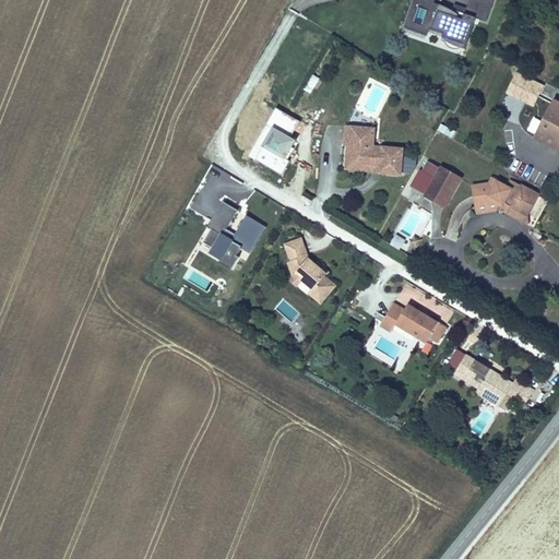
[(467,46),(477,18),(487,21),(494,0),(467,0),(465,8),(452,3),(451,8),(439,3),(439,0),(413,0),(404,28),(427,36),(429,28),(445,34),(443,37),(467,46)]
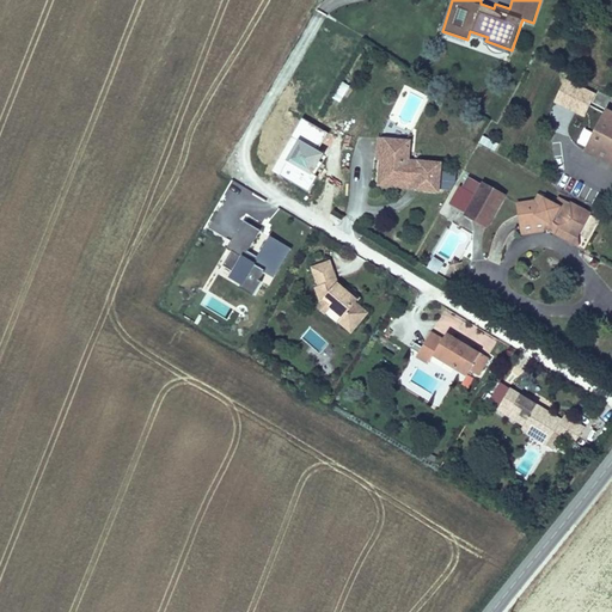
[(611,112),(605,110),(582,154),(611,169),(611,112)]
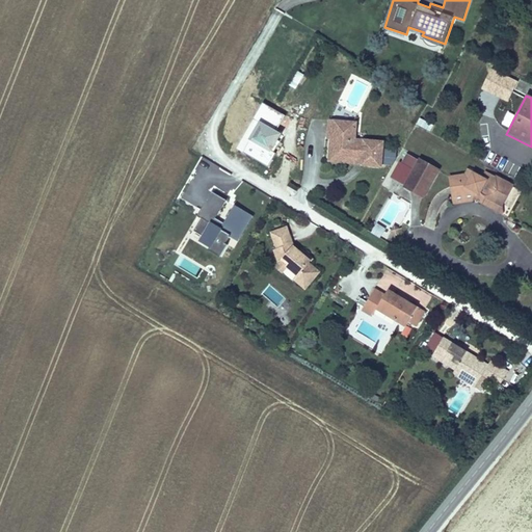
[(381,169),(383,141),(355,139),(356,123),(327,121),(325,140),(328,140),(336,141),(335,156),(360,158),(360,165),(358,167),(381,169)]
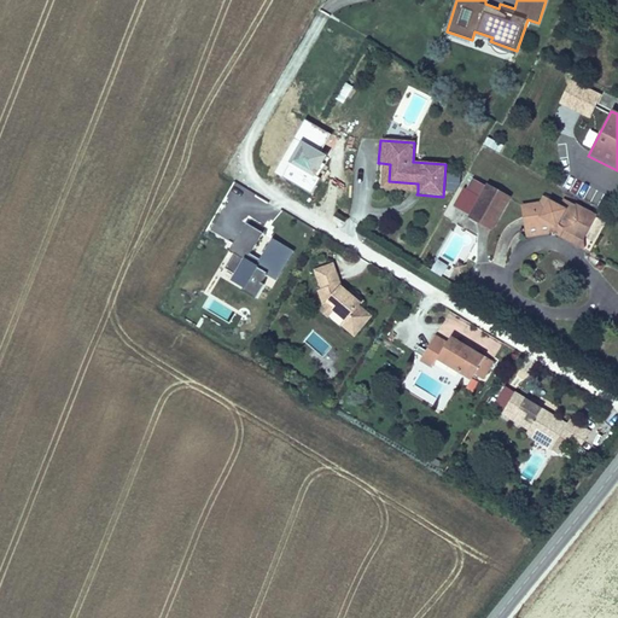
[(418,192),(418,184),(389,181),(390,164),(382,163),(379,190),(418,192)]
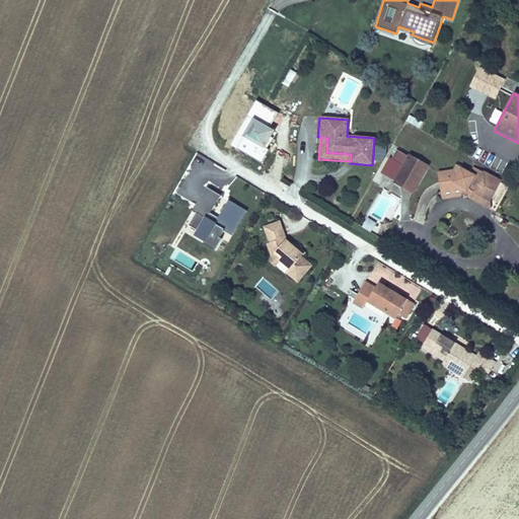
[(374,162),(384,162),(385,147),(375,147),(374,162)]
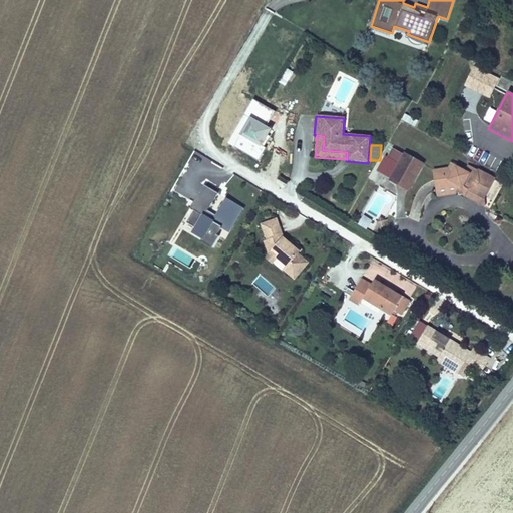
[(398,163),(403,154),(392,148),(387,157),(394,160),(398,163)]
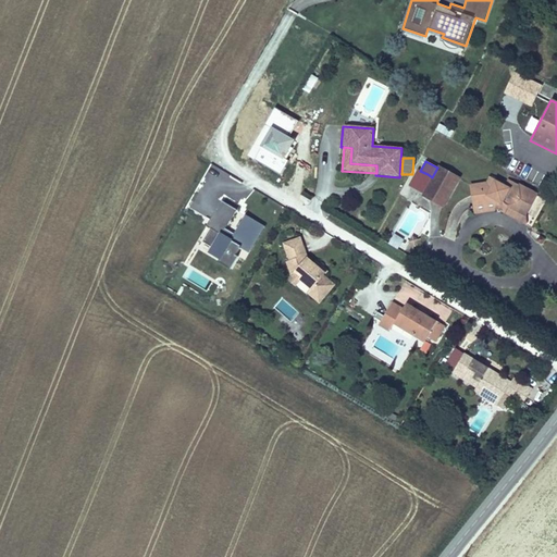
[(459,178),(438,166),(437,168),(432,177),(421,197),(442,209),(459,178)]
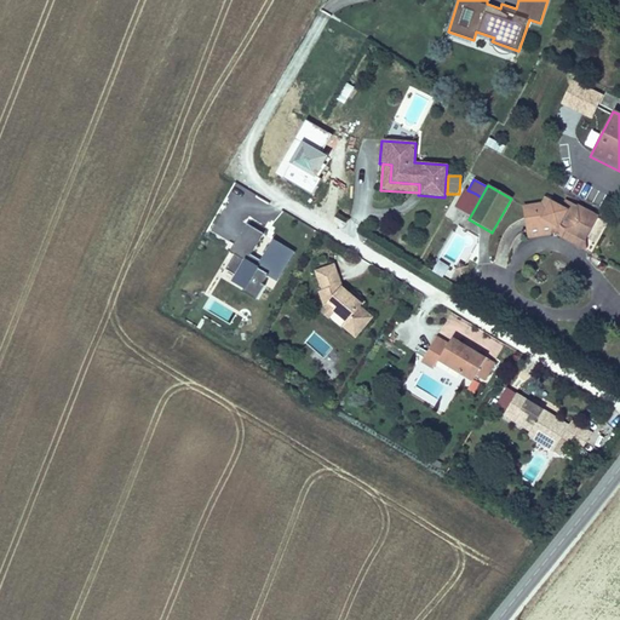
[(468,210),(476,194),(468,190),(465,189),(458,204),(468,210)]
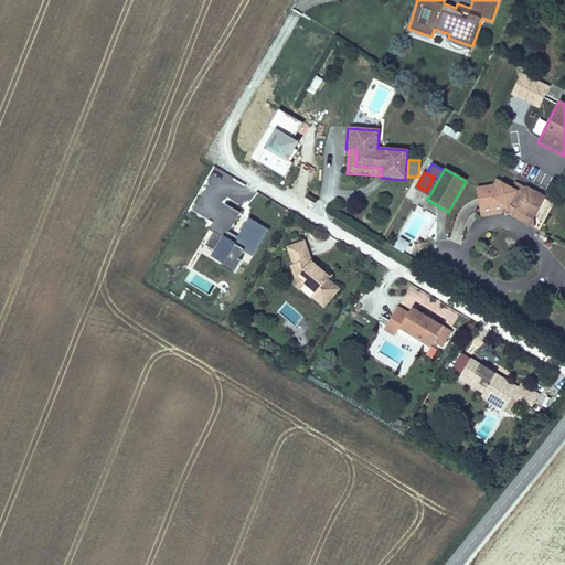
[(476,188),(479,211),(507,209),(533,222),(545,198),(526,187),(525,188),(514,182),(511,189),(496,180),(493,185),(476,188)]
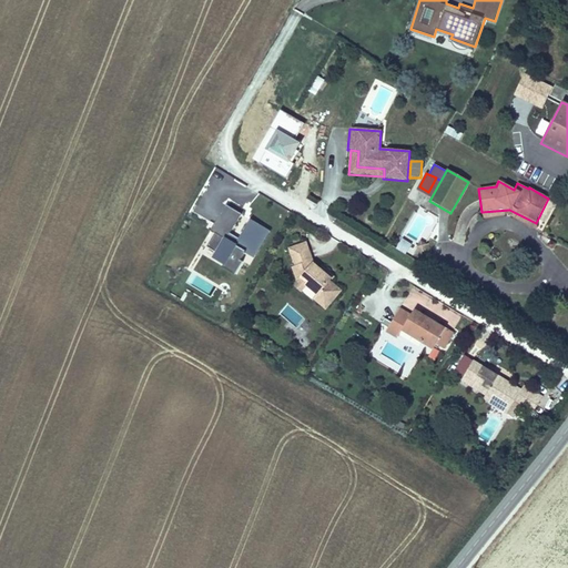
[(199,213),(219,215),(221,198),(201,195),(199,213)]
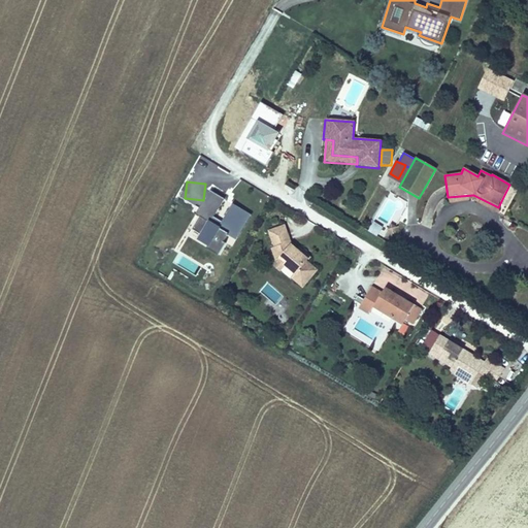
[(210,244),(209,245),(220,253),(227,241),(225,240),(228,234),(237,239),(253,213),(234,202),(223,221),(213,216),(225,197),(210,189),(196,213),(200,216),(193,228),(202,233),(199,237),(210,244)]
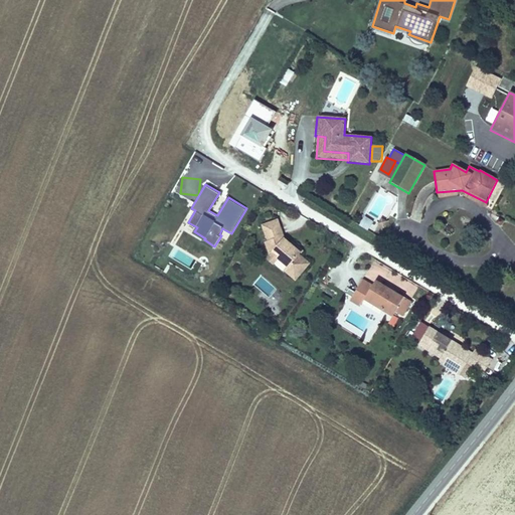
[(462,190),(437,192),(438,198),(463,195),(463,197),(487,209),(486,202),(462,190)]
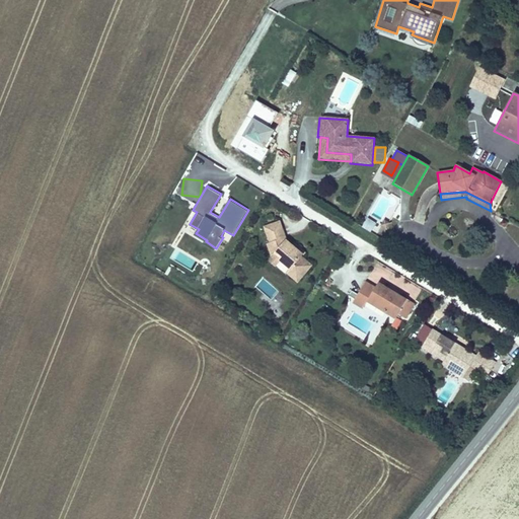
[(367,219),(362,228),(371,234),(376,224),(367,219)]
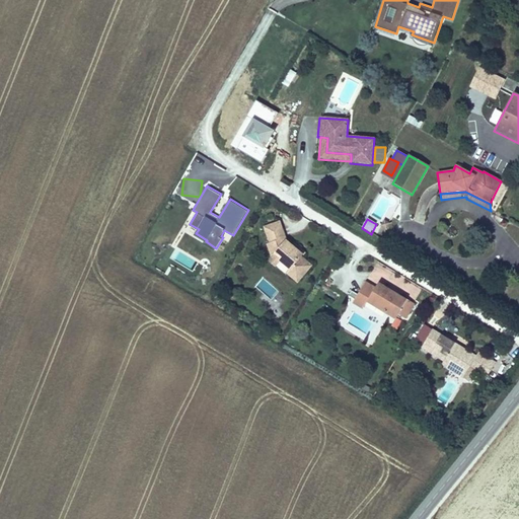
[(383,220),(380,227),(386,231),(390,224),(383,220)]
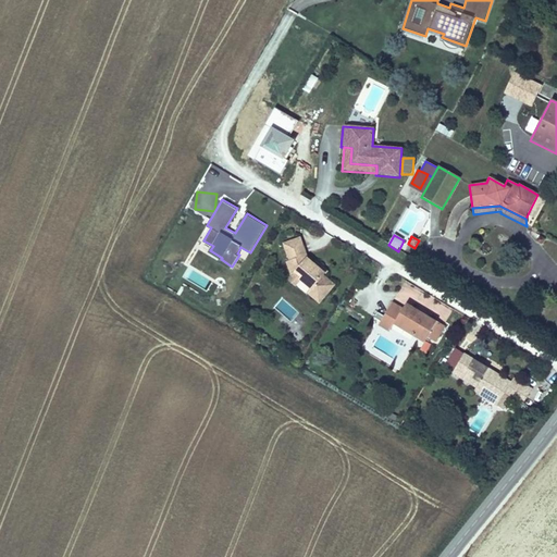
[(335,284),(324,275),(325,272),(321,269),(323,267),(316,260),(313,262),(307,257),(299,237),(282,243),(287,260),(284,261),(291,275),(294,271),(301,276),(300,279),(310,287),(306,293),(319,304),(335,284)]
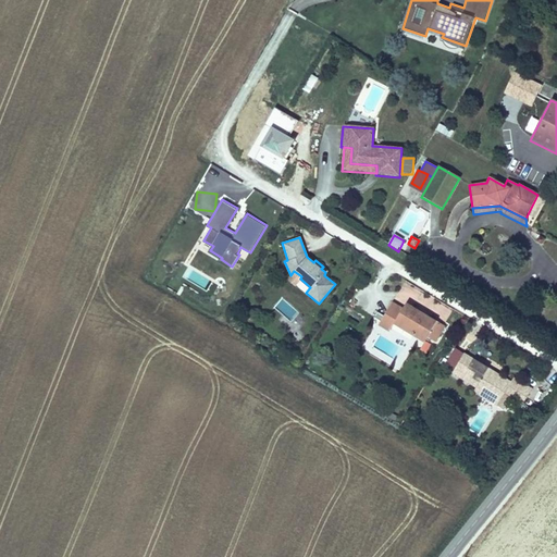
[(310,287),(300,279),(301,276),(294,271),(291,275),(286,280),(305,295),(306,293),(310,287)]
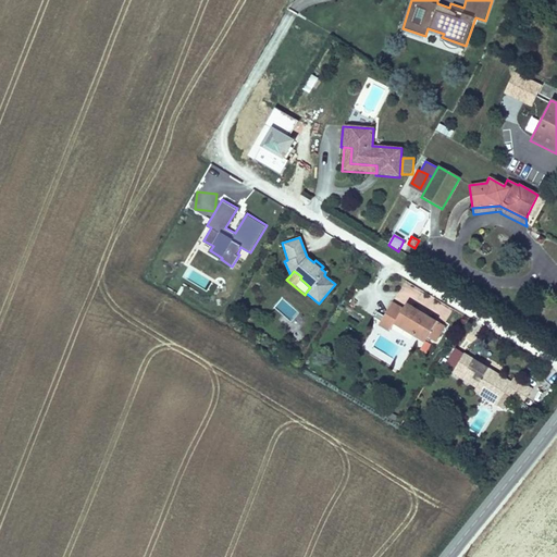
[(393,323),(403,307),(392,300),(378,324),(388,331),(393,323)]
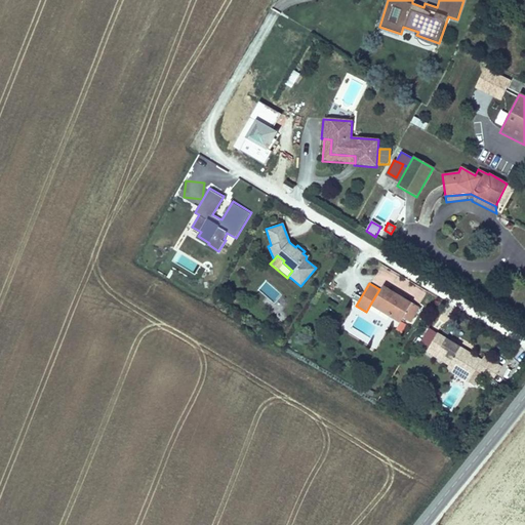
[(382,284),(379,289),(370,305),(398,321),(401,317),(410,322),(420,307),(382,284)]
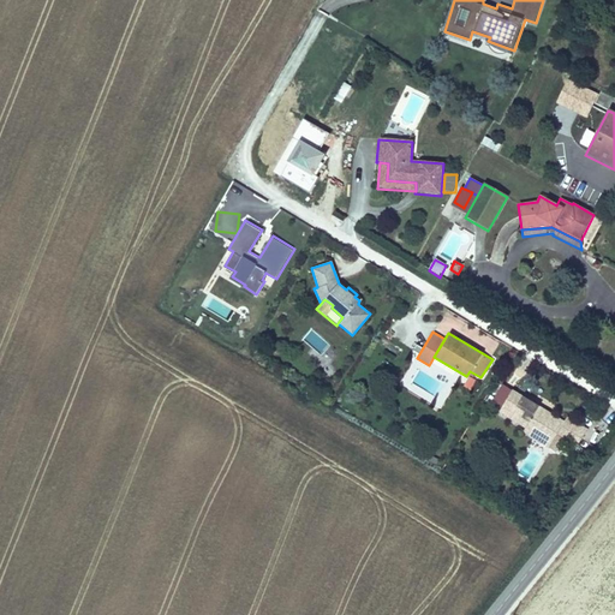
[(384,338),(380,344),(399,356),(402,350),(384,338)]
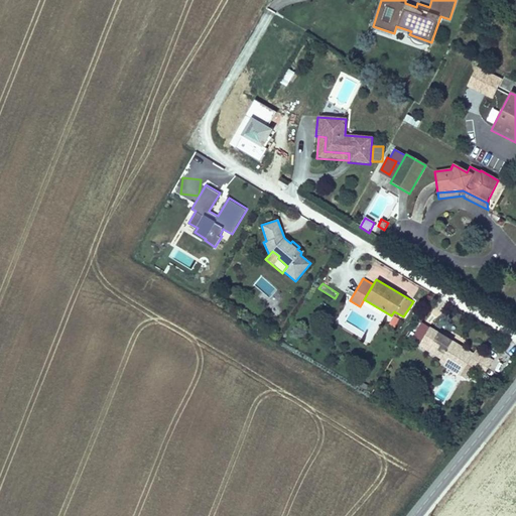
[(474,352),(453,340),(450,343),(435,334),(437,331),(430,327),(418,346),(440,359),(463,371),(466,366),(472,370),(483,376),(493,359),(476,348),(474,352)]
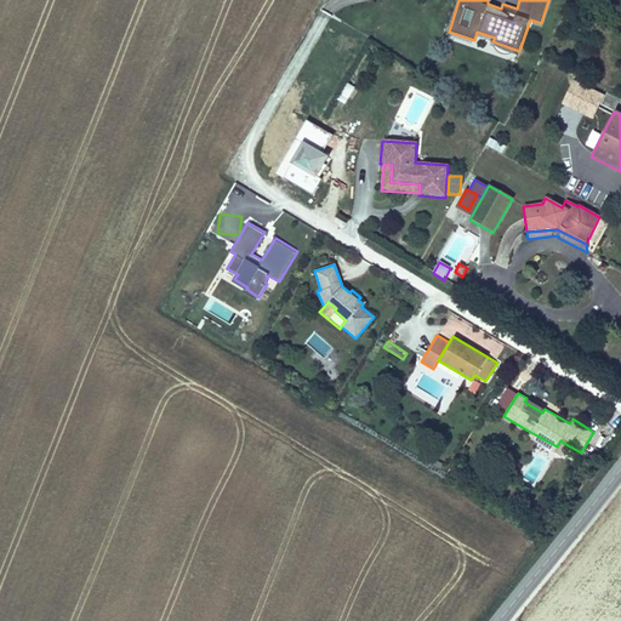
[(542,412),(545,409),(527,398),(524,402),(542,412)]
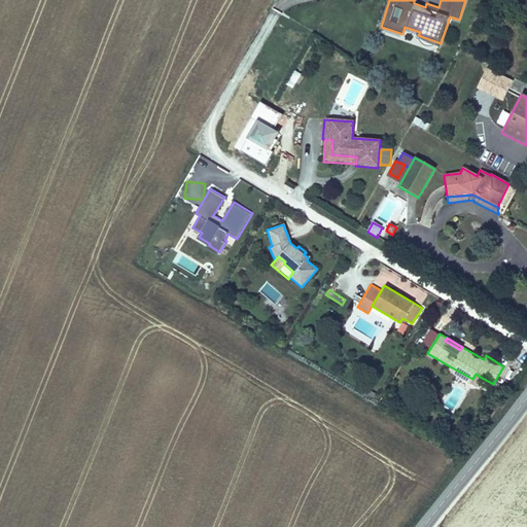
[(477,387),(482,378),(476,374),(472,379),(450,366),(448,370),(477,387)]
